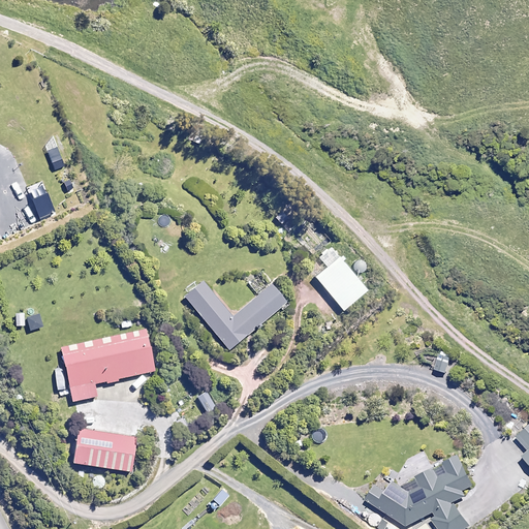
[(368,290),(340,257),(316,277),(344,311),(368,290)]
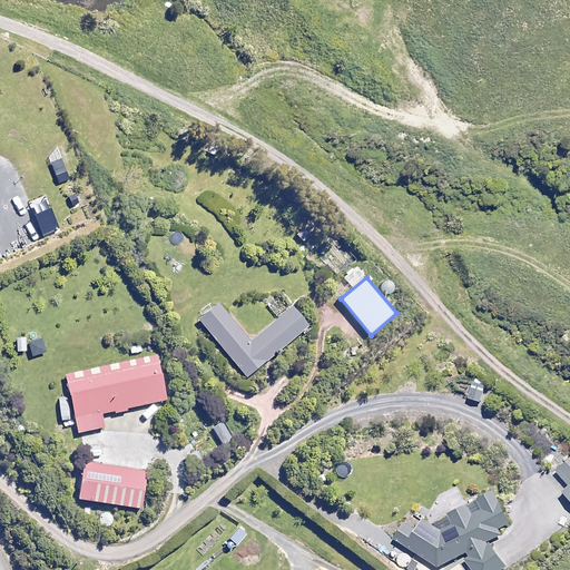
[(219,302),(199,320),(247,377),(310,325),(293,306),(252,341),(219,302)]
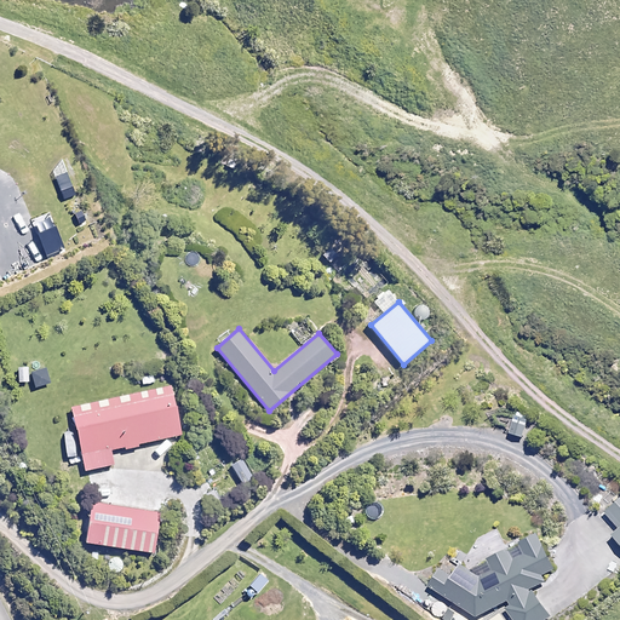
[(173,385),(72,406),(86,471),(114,465),(112,449),(183,435),(173,385)]
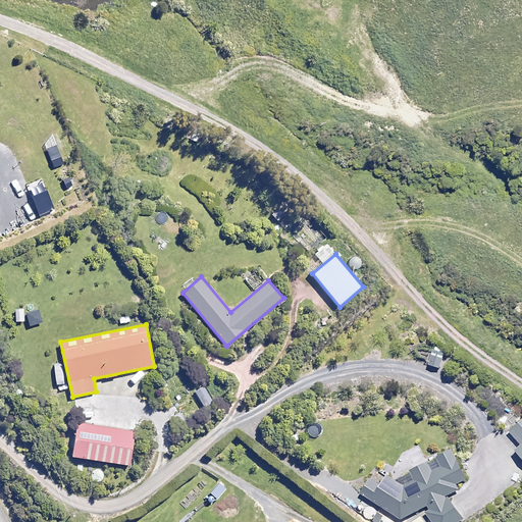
[(521,418),(508,430),(520,444),(514,450),(521,459),(521,418)]
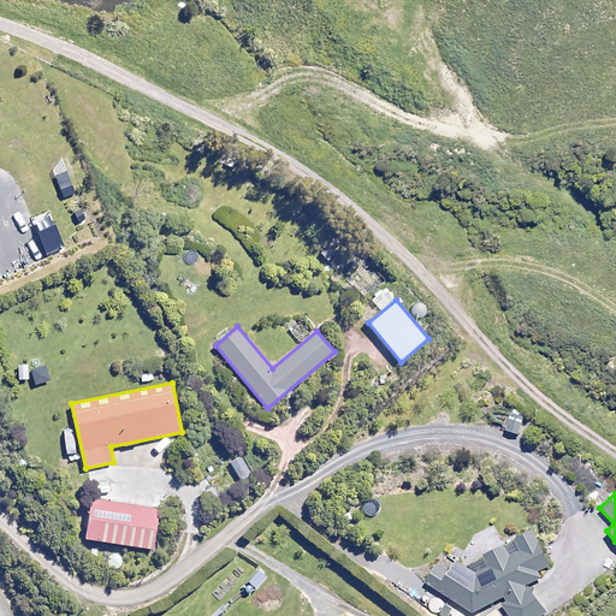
[(160,509),(93,498),(87,539),(154,550),(160,509)]
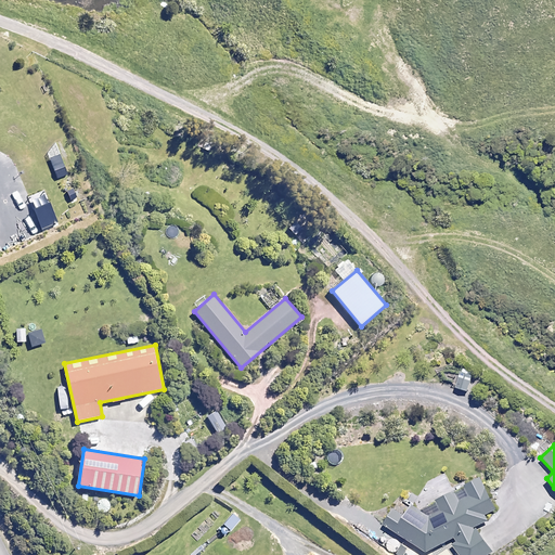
[(403,516),(392,508),(383,524),(426,552),(453,537),(455,541),(452,544),(459,554),(488,554),(494,552),(477,526),(487,520),(486,514),(495,508),(479,478),(420,511),(411,504),(403,516)]
